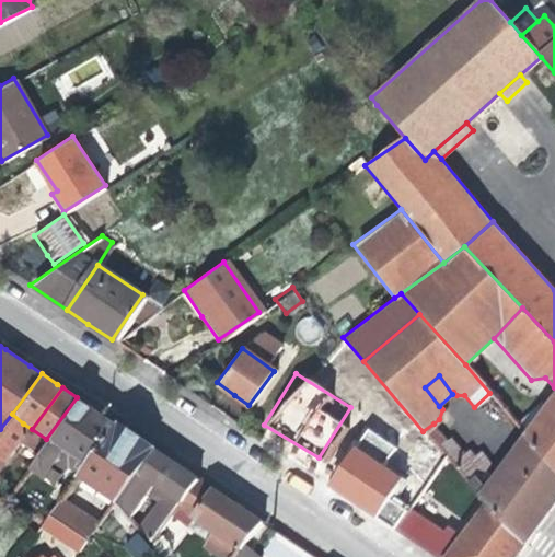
[(554,389),(544,404),(523,432),(554,468),(554,389)]
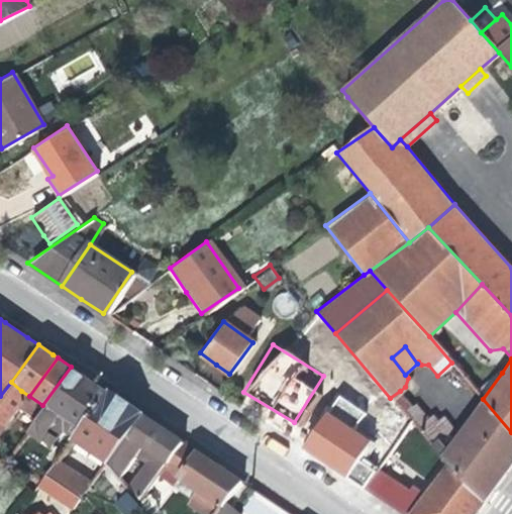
[(71,367),(42,405),(56,415),(75,428),(103,389),(89,379),(71,367)]
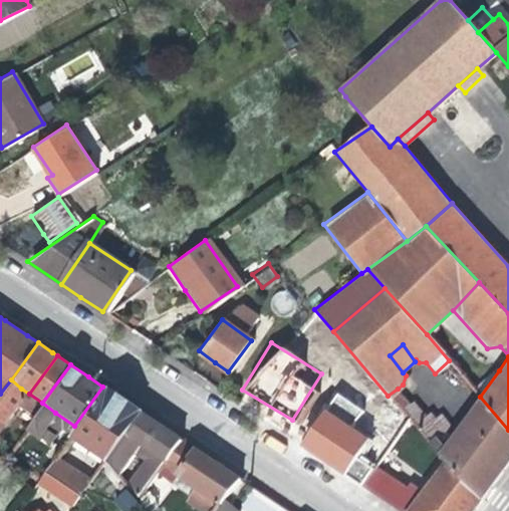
[(473,389),(480,397),(499,370),(496,365),(479,379),(481,382),(473,389)]
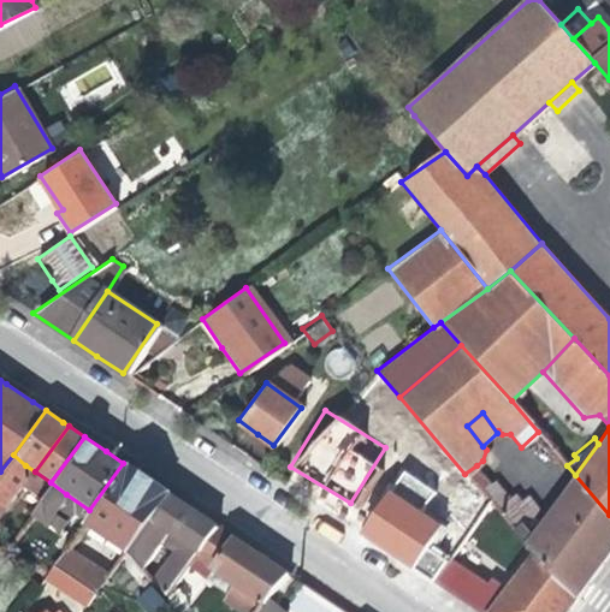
[(21,470),(25,465),(13,455),(0,471),(0,505),(1,506),(22,482),(21,470)]
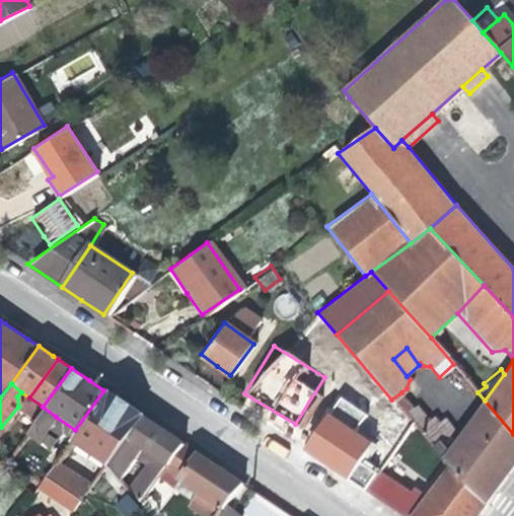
[(103,390),(69,439),(104,465),(142,416),(126,404),(103,390)]
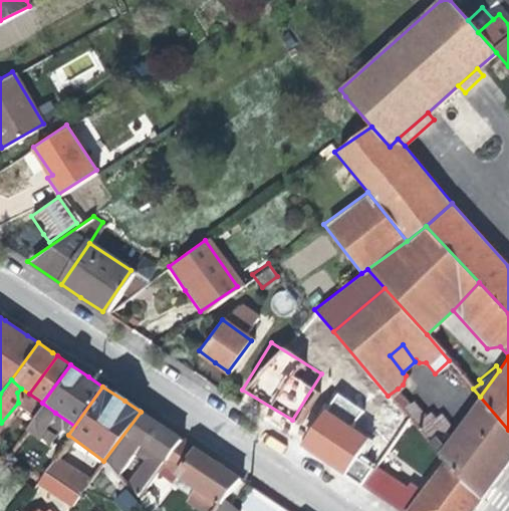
[(399,409),(408,401),(398,389),(388,396),(399,409)]
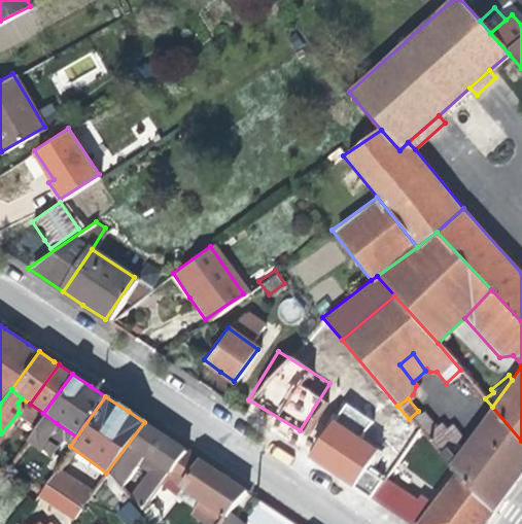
[(521,441),(492,407),(479,424),(519,472),(521,466),(521,441)]
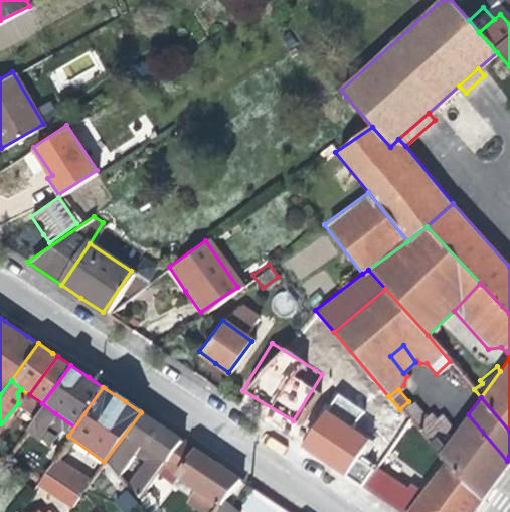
[(399,409),(438,455),(445,445),(437,436),(448,425),(438,412),(433,415),(429,410),(425,413),(411,399),(408,401),(399,409)]
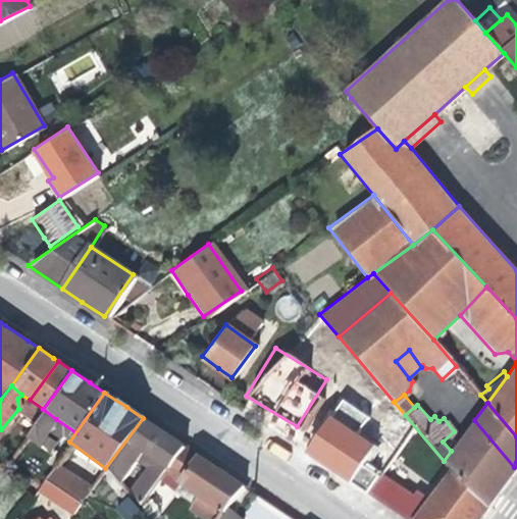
[(38,445),(56,419),(43,409),(24,434),(38,445)]
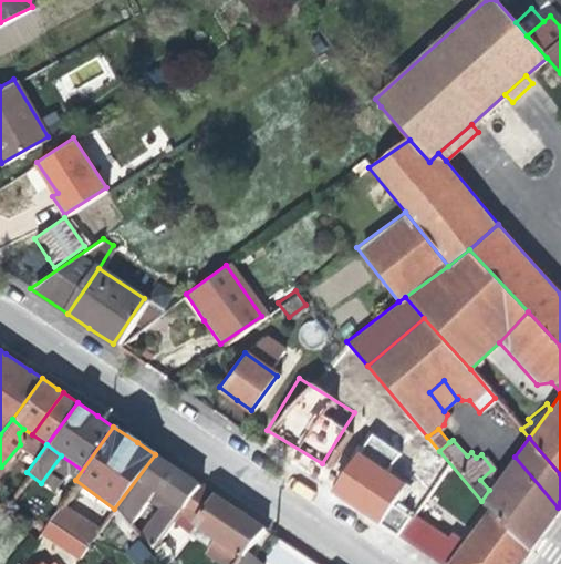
[(155,454),(114,509),(126,523),(145,499),(156,506),(135,534),(147,549),(155,540),(178,509),(198,483),(178,470),(155,454)]
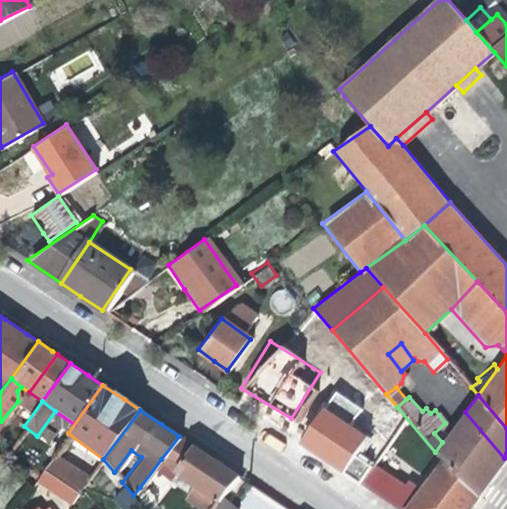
[(465,412),(442,442),(435,452),(440,459),(477,494),(492,474),(504,458),(465,412)]
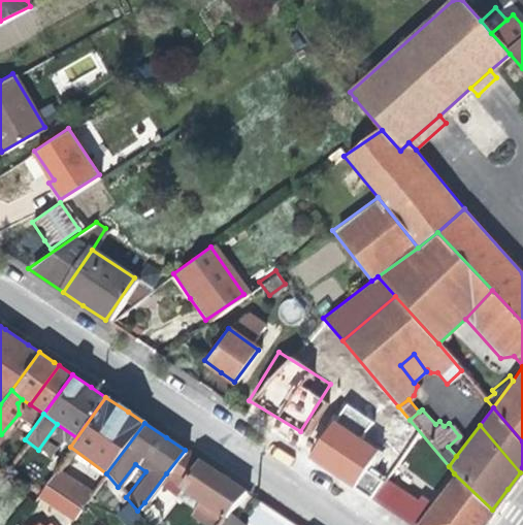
[(0,471),(20,445),(13,439),(0,456),(0,471)]
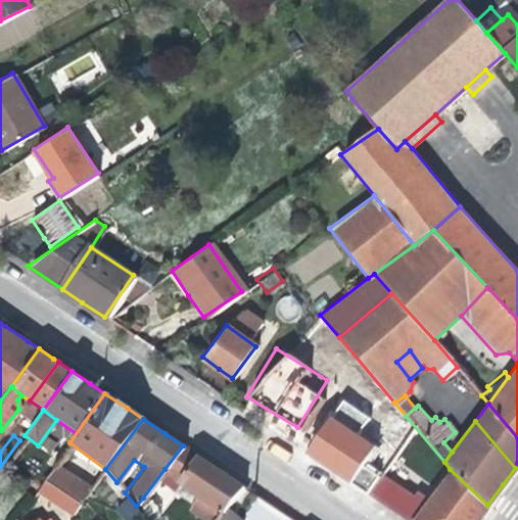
[(183,445),(165,469),(179,480),(196,455),(183,445)]
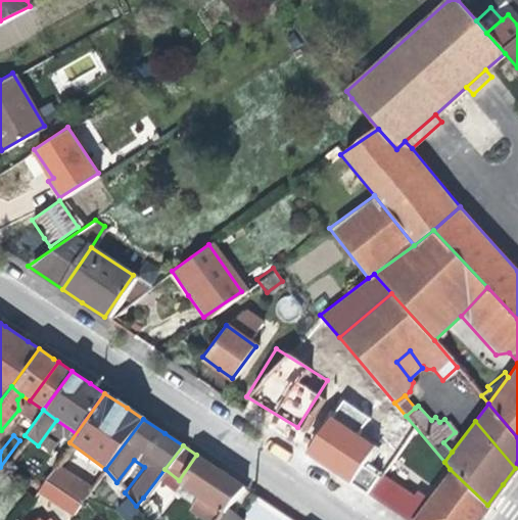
[(226,505),(243,485),(222,471),(196,455),(179,480),(178,481),(219,514),(226,505)]
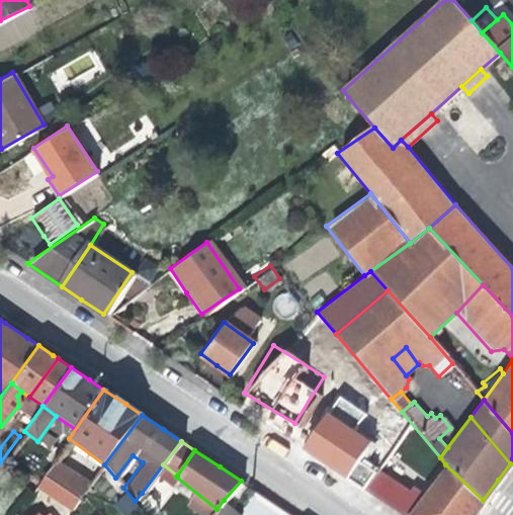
[(343,475),(362,487),(373,473),(374,474),(378,468),(360,453),(343,475)]
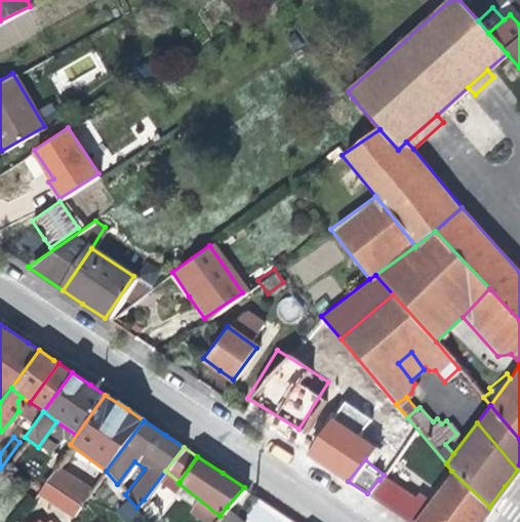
[(56,463),(45,478),(81,503),(92,489),(56,463)]
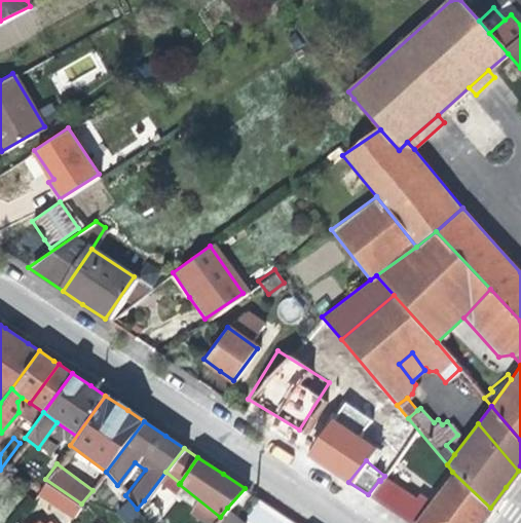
[(452,472),(439,491),(481,521),(490,508),(452,472)]
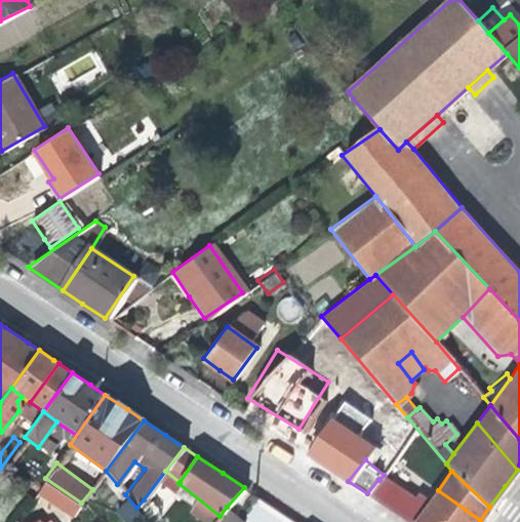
[(73,515),(81,503),(45,478),(37,489),(73,515)]
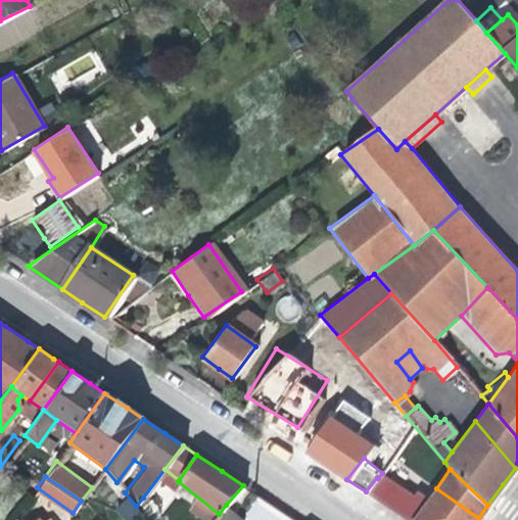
[(408,519),(412,519),(420,509),(412,503),(378,478),(377,477),(366,491),(408,519)]
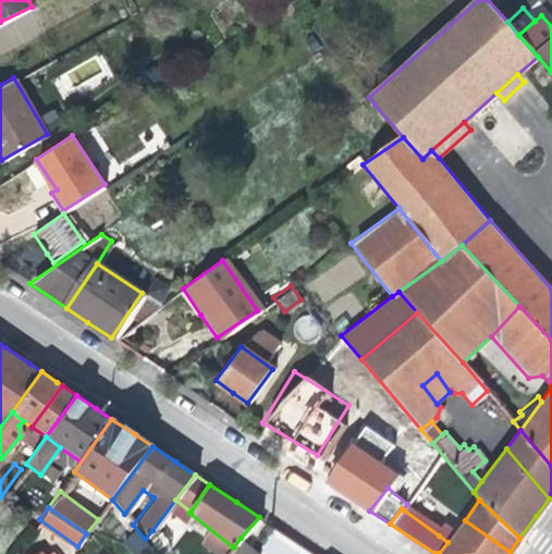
[(228,553),(233,548),(189,513),(182,522),(221,553),(228,553)]
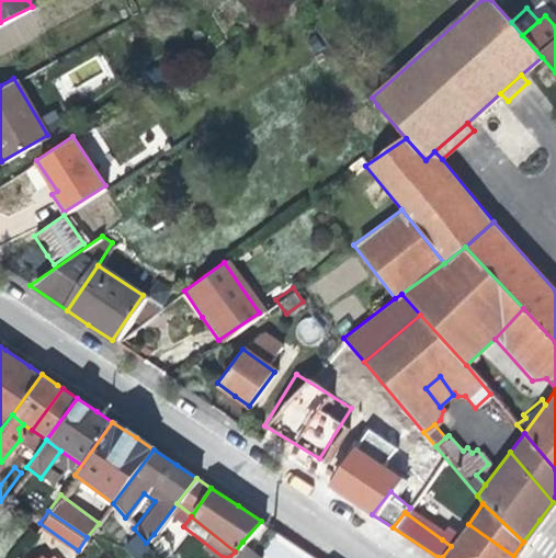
[(461,534),(451,546),(442,557),(511,557),(513,556),(468,524),(461,534)]
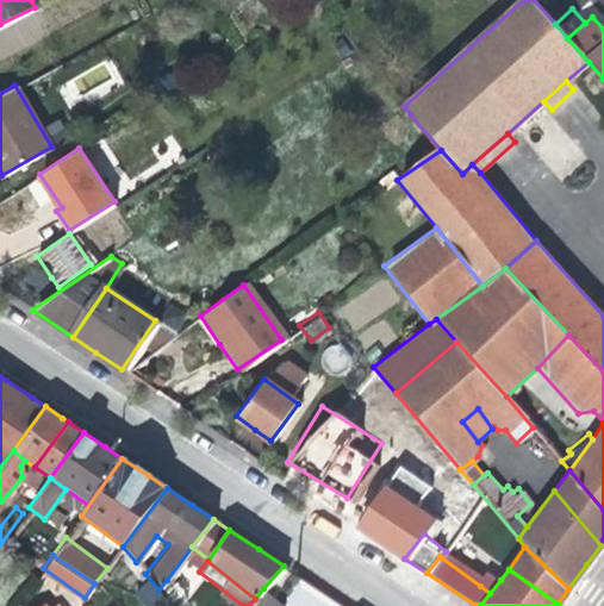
[(491,573),(480,586),(490,593),(500,580),(491,573)]
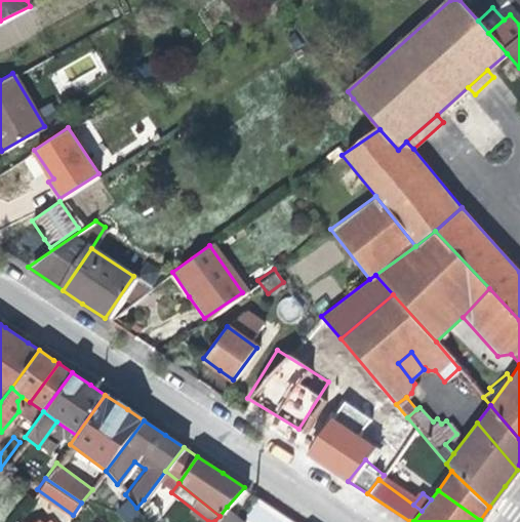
[(123,496),(110,507),(121,521),(134,511),(123,496)]
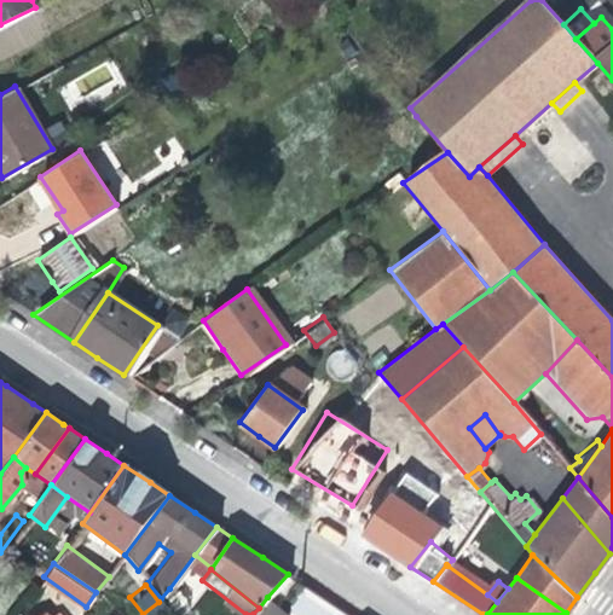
[(175,614),(184,607),(169,589),(161,598),(169,609),(174,614),(175,614)]
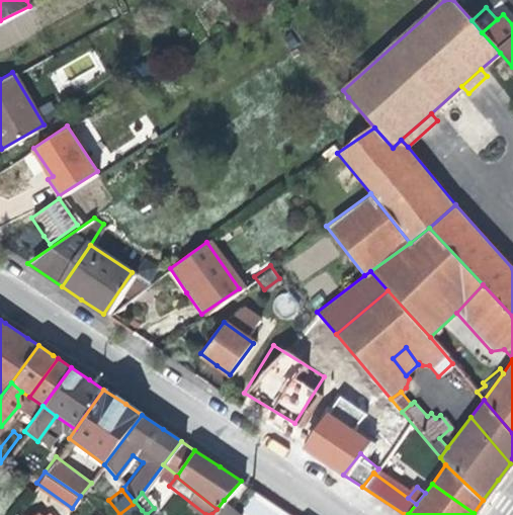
[(211,514),(238,514),(240,514),(224,500),(217,509),(211,514)]
